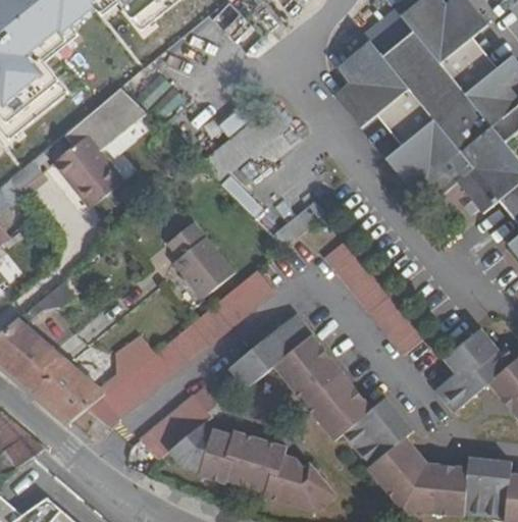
[(0,110),(43,77),(28,57),(93,7),(88,1),(89,0),(0,0),(0,110)]
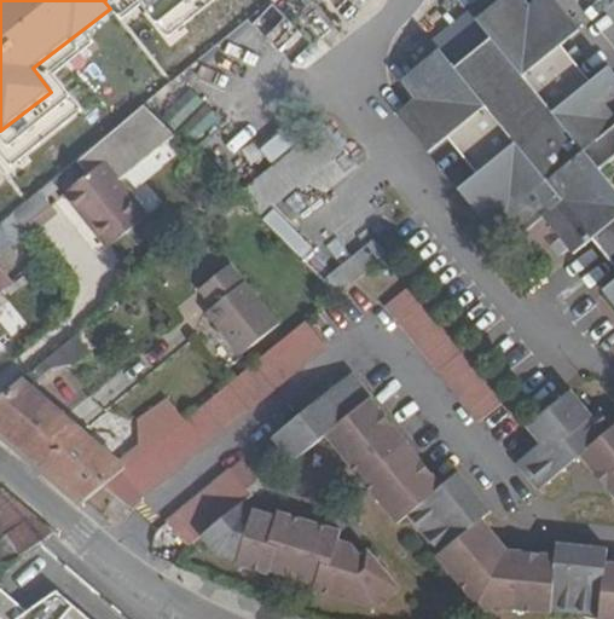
[(270,42),(294,17),(274,0),(273,0),(250,25),(270,42)]
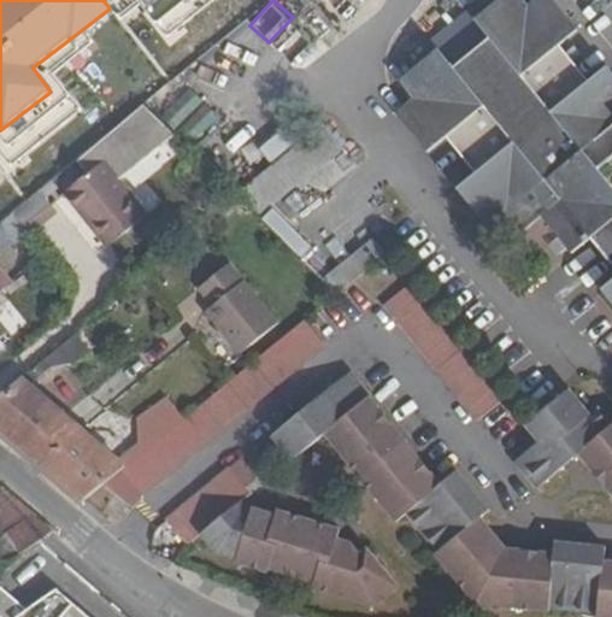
[(611,72),(604,63),(586,76),(555,41),(575,24),(554,0),(530,0),(527,4),(523,0),(493,0),(472,17),(487,35),(452,63),(436,45),(399,76),(412,95),(393,111),(423,147),(441,133),(472,171),(454,187),(484,224),(504,209),(522,228),(540,213),(570,250),(588,235),(611,264),(611,277),(600,288),(611,303),(611,72)]
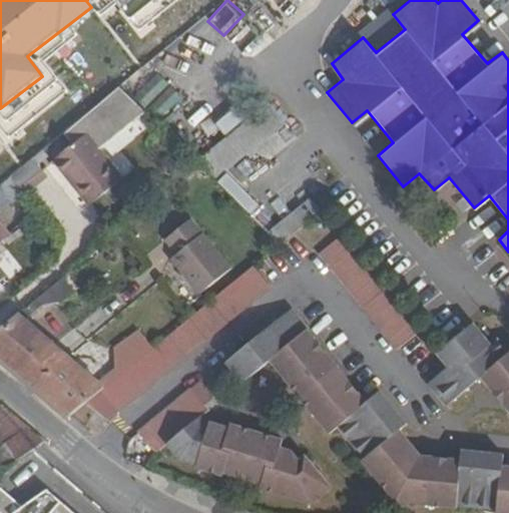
[(129,94),(139,104),(163,80),(153,70),(129,94)]
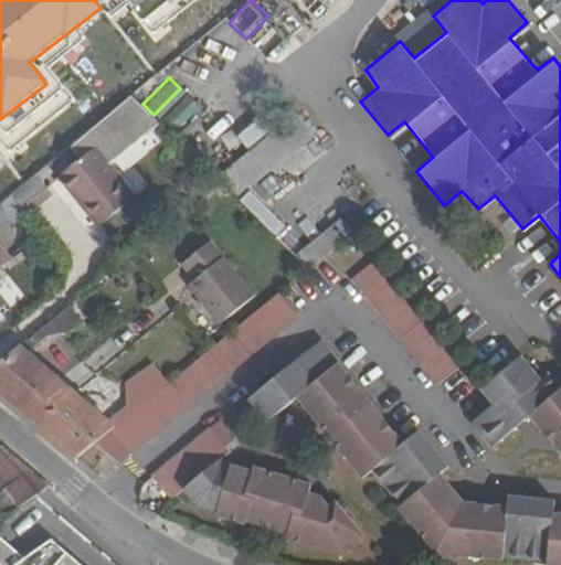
[(157,118),(168,129),(194,103),(183,92),(157,118)]
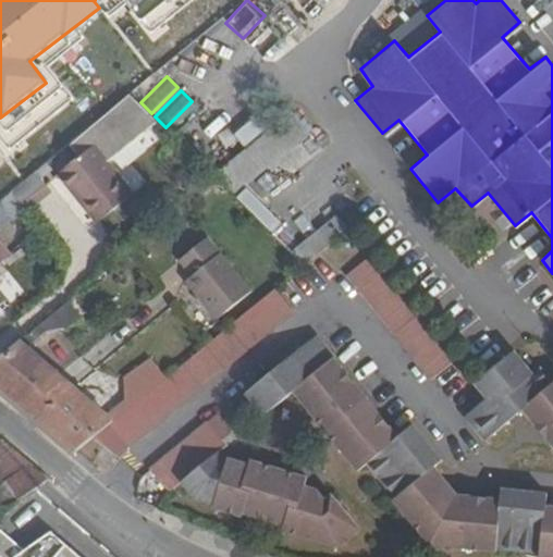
[(138,139),(157,122),(128,95),(66,146),(78,161),(58,177),(87,214),(93,210),(101,221),(132,196),(107,163),(138,139)]
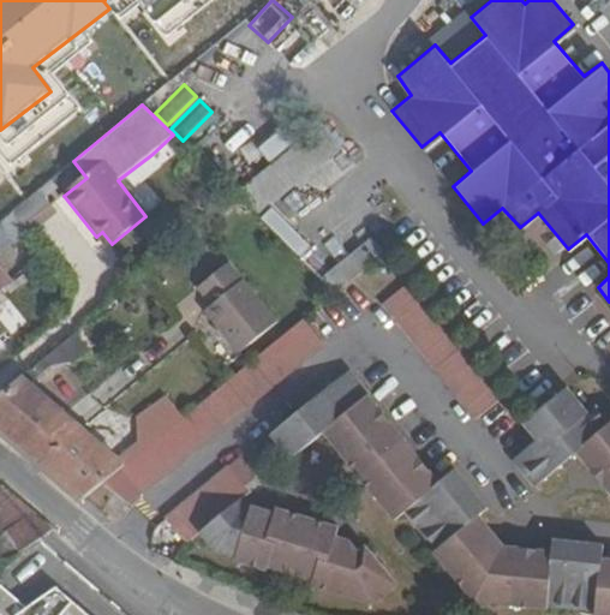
[(232,193),(238,199),(322,130),(310,117),(232,193)]
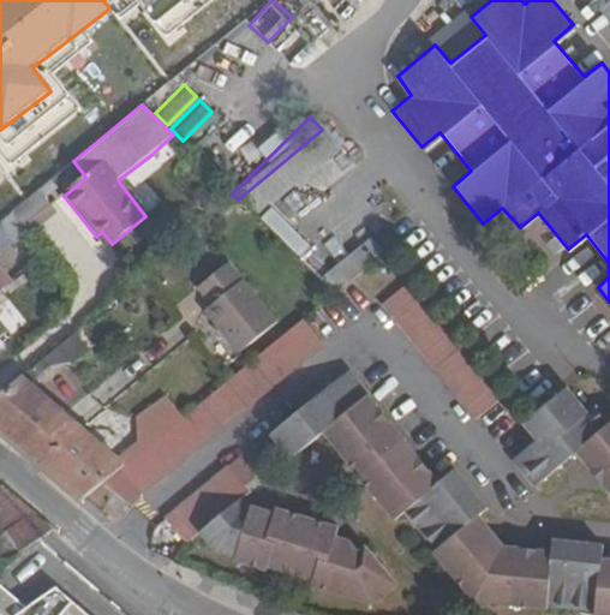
[(238,199),(253,215),(332,138),(322,130),(238,199)]
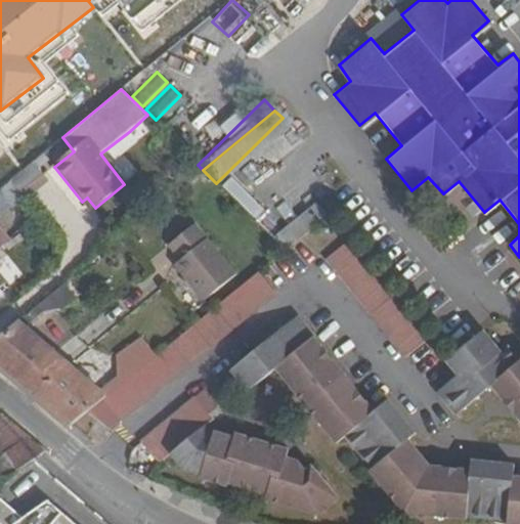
[(33,162),(8,181),(23,200),(47,180),(33,162)]
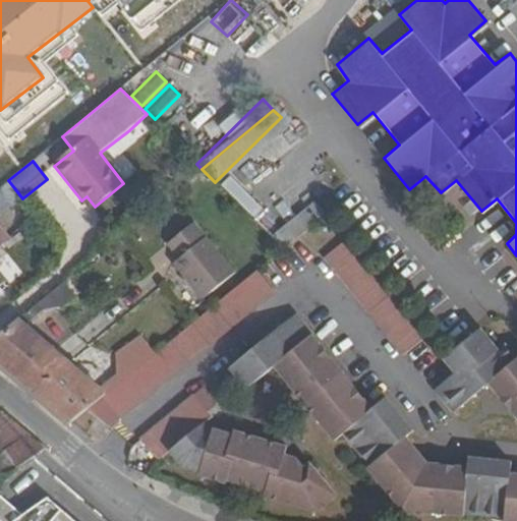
[(3,191),(9,199),(17,193),(10,185),(3,191)]
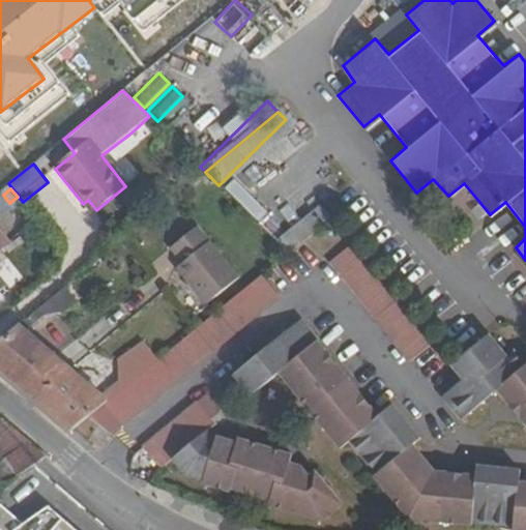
[(90,214),(96,210),(88,200),(83,204),(90,214)]
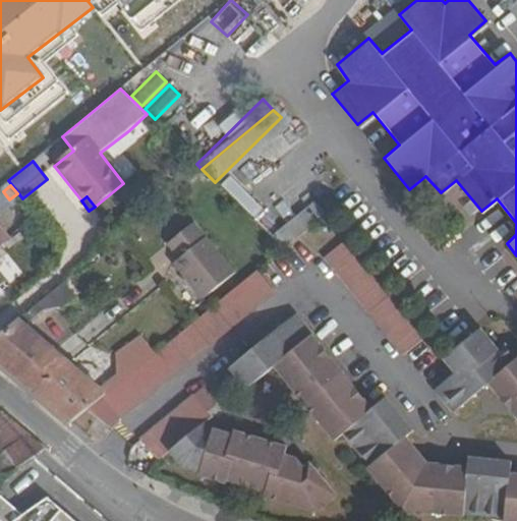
[(280,247),(327,211),(316,197),(269,236),(280,247)]
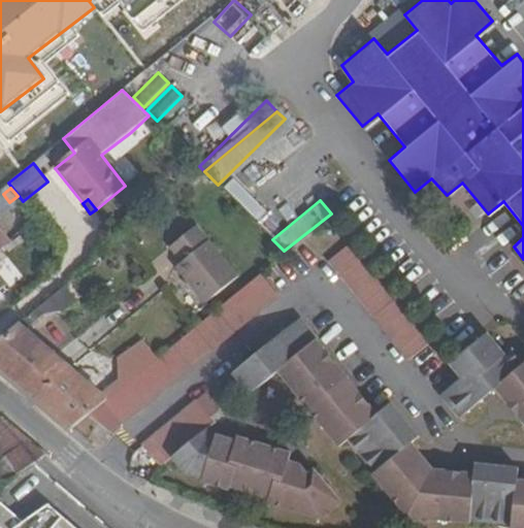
[(177,266),(206,303),(239,275),(197,224),(170,245),(183,261),(177,266)]
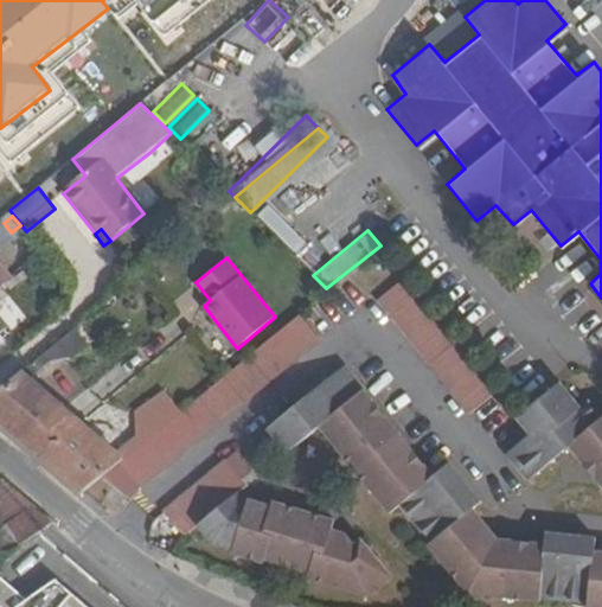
[(498,388),(405,275),(379,296),(474,409),(498,388)]
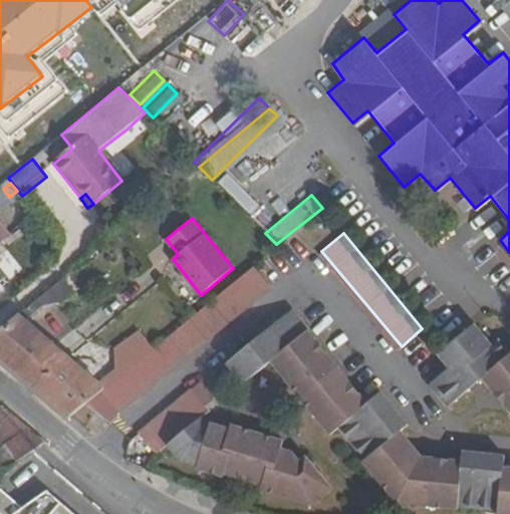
[(103,387),(86,401),(109,419),(111,411),(268,287),(251,266),(188,317),(103,387)]
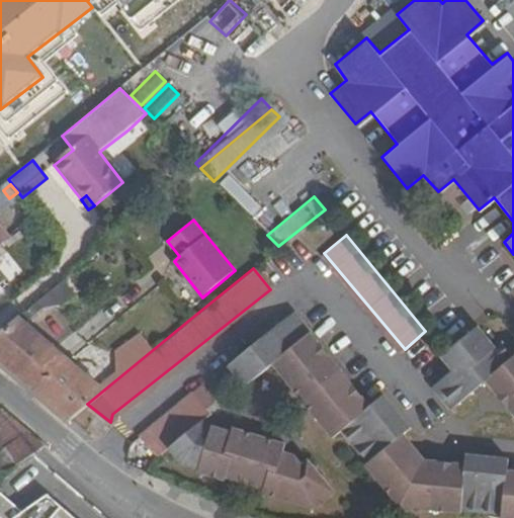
[(72,292),(62,281),(19,317),(24,321),(41,307),(59,304),(72,292)]
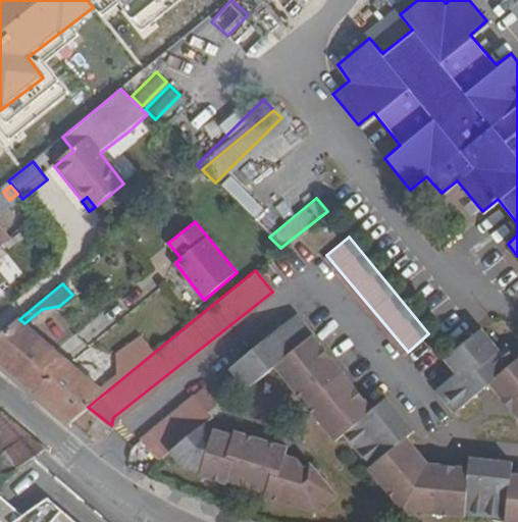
[(296,314),(228,367),(245,387),(272,368),(299,398),(331,438),(338,434),(366,467),(363,470),(397,513),(466,519),(467,516),(508,519),(507,521),(517,521),(517,473),(511,473),(511,461),(467,458),(466,467),(429,464),(406,435),(413,429),(385,396),(372,405),(312,336),(314,335),(296,314)]
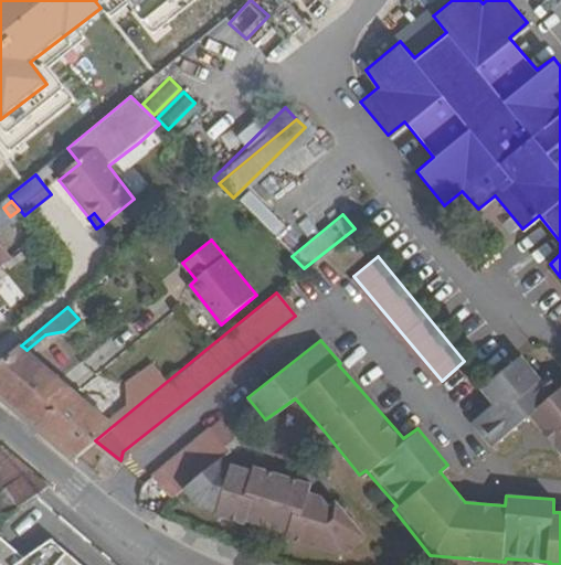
[(21,345),(0,362),(0,391),(21,409),(60,377),(27,350),(21,345)]
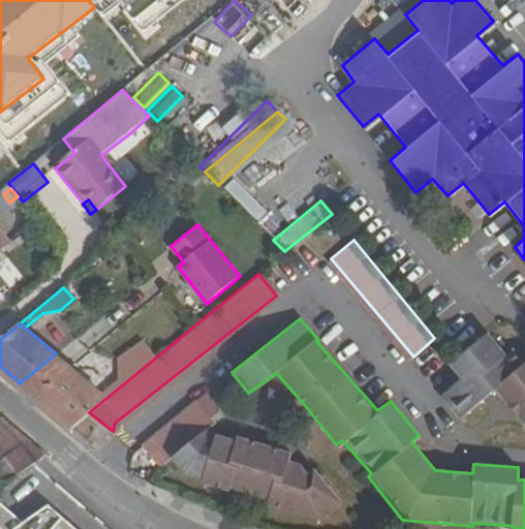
[(506,342),(492,324),(451,358),(465,376),(445,393),(464,414),(501,385),(524,414),(524,352),(513,338),(506,342)]
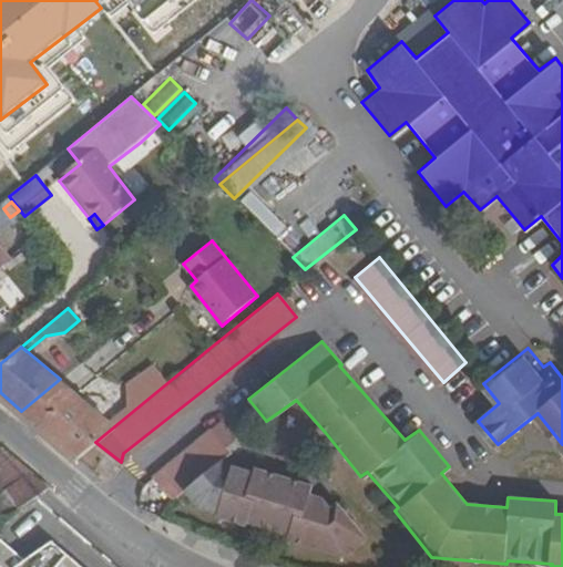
[(60,379),(21,411),(38,425),(77,393),(60,379)]
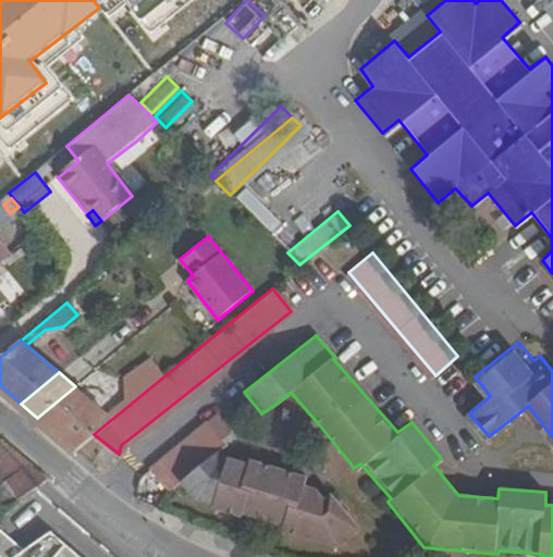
[(75,386),(37,418),(75,450),(94,434),(112,419),(75,386)]
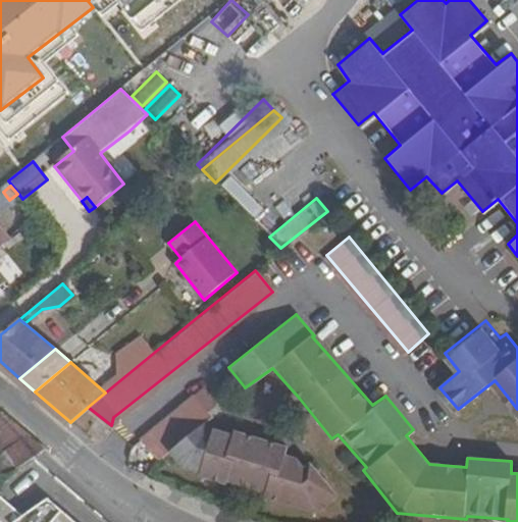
[(205,389),(197,396),(210,413),(218,407),(205,389)]
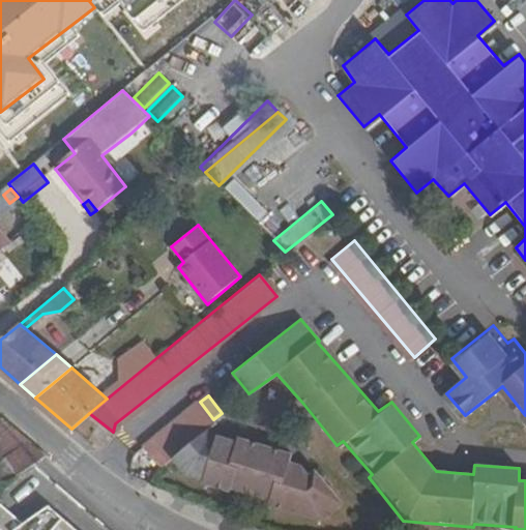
[(200,402),(199,401),(141,446),(153,464),(162,465),(174,454),(185,467),(202,474),(202,479),(228,490),(230,486),(265,500),(265,502),(317,523),(339,505),(310,471),(305,475),(300,468),(285,462),(287,454),(234,435),(229,442),(213,433),(210,429),(216,423),(213,419),(200,402)]
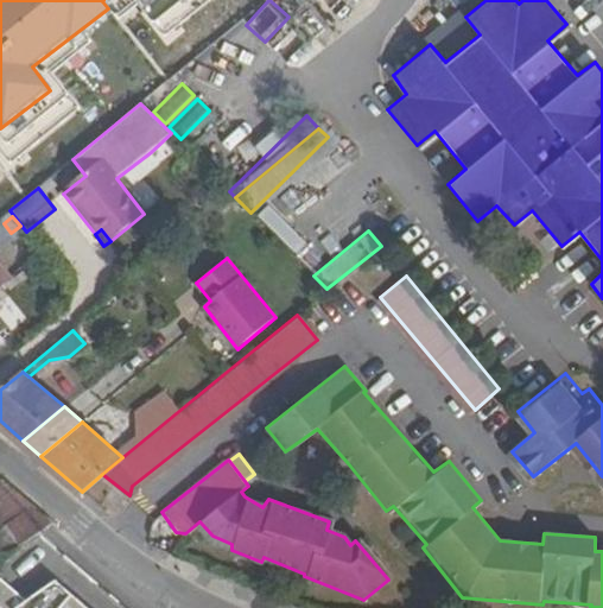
[(0,543),(10,555),(54,523),(0,479),(0,543)]
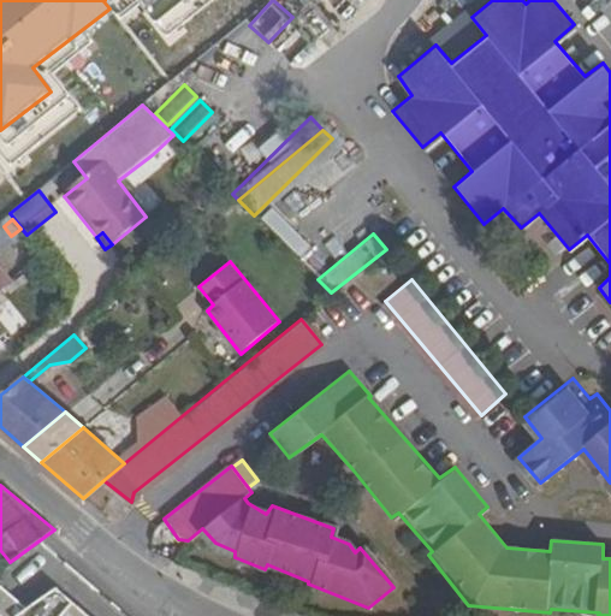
[(22,610),(0,588),(0,615),(89,615),(53,585),(22,610)]
